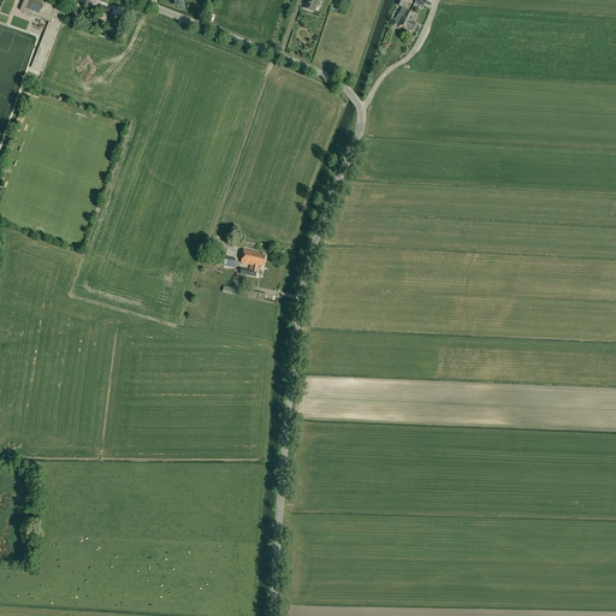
[(35,0),(24,0),(21,11),(49,22),(40,48),(31,69),(35,70),(42,72),(51,53),(63,22),(66,11),(63,10),(59,9),(60,6),(46,0),(46,4),(42,3),(35,0)]
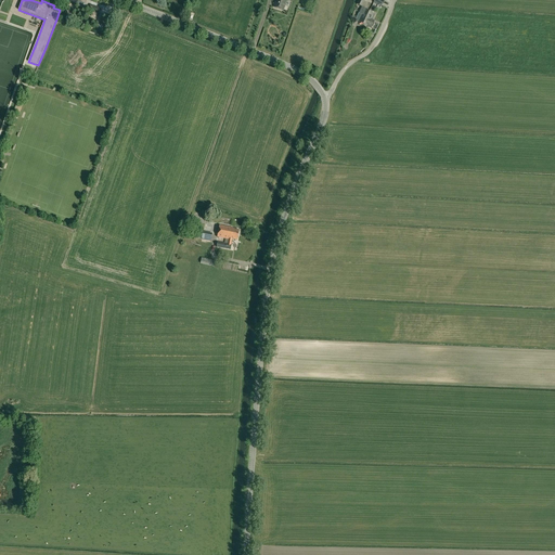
[(275,0),(274,8),(283,11),(286,0),(275,0)]
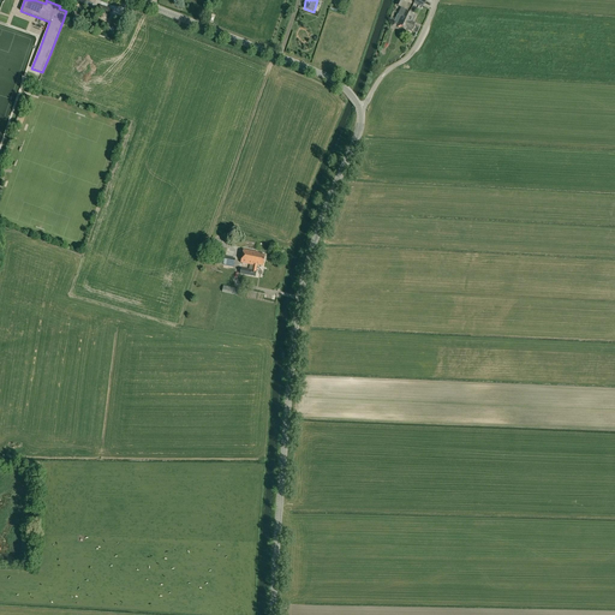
[(396,25),(402,28),(410,13),(404,11),(405,10),(401,9),(398,15),(401,16),(396,25)]
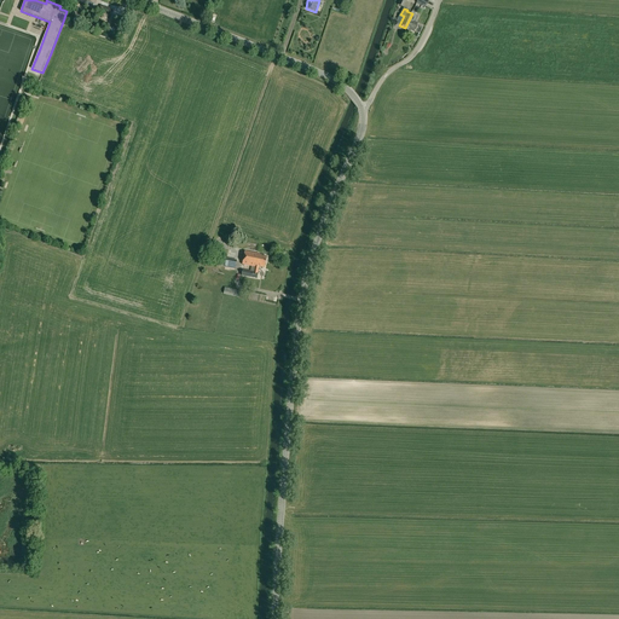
[(417,23),(415,22),(417,16),(412,13),(405,28),(414,32),(417,23)]
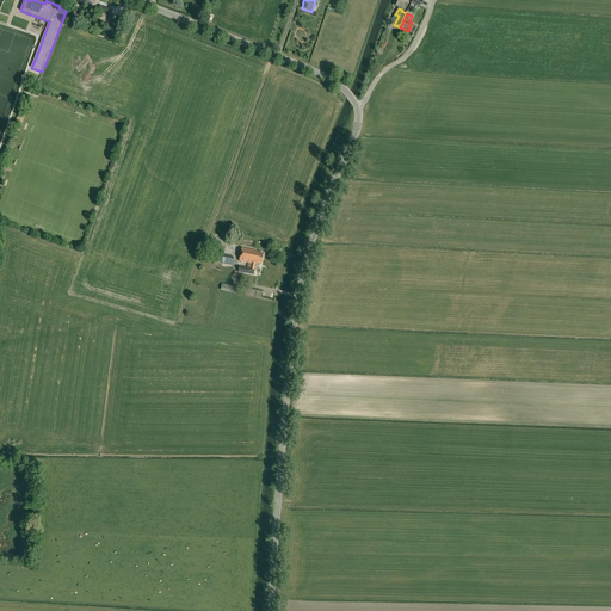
[(239,266),(238,272),(253,276),(254,270),(255,264),(261,265),(264,253),(255,252),(257,251),(241,248),(239,261),(248,263),(247,267),(239,266)]
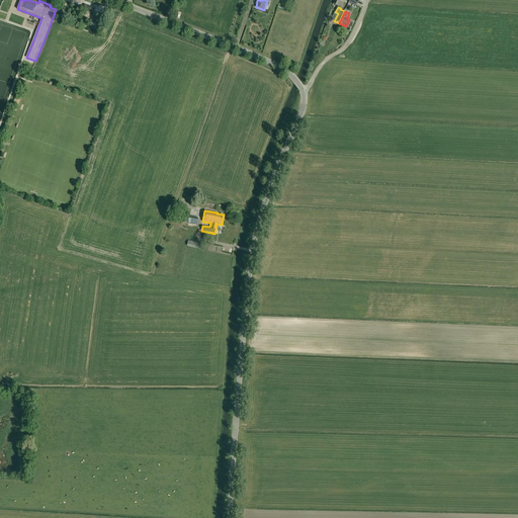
[(183,223),(196,226),(198,218),(184,216),(183,223)]
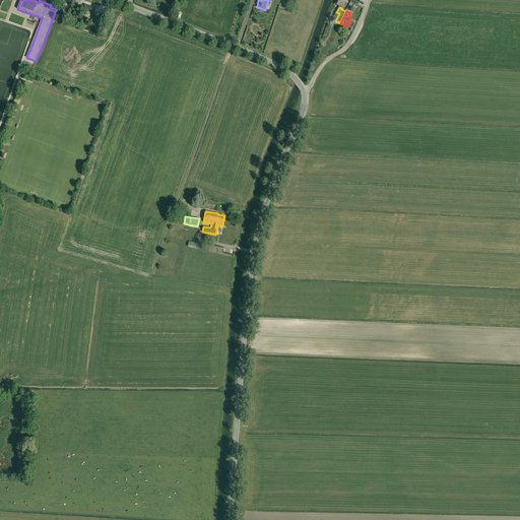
[(202,245),(189,242),(188,247),(200,250),(202,245)]
